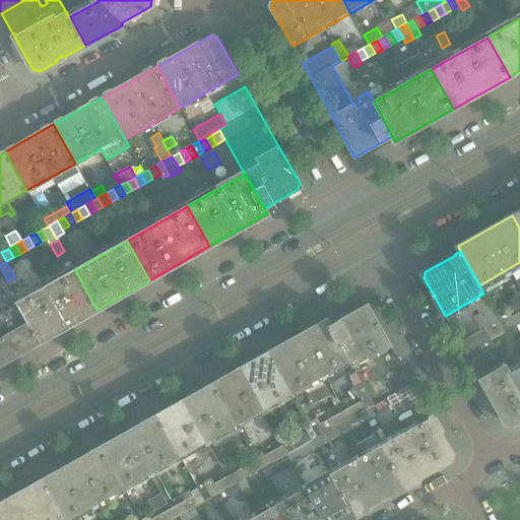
[(0,269),(7,282),(8,281),(0,266),(0,269)]
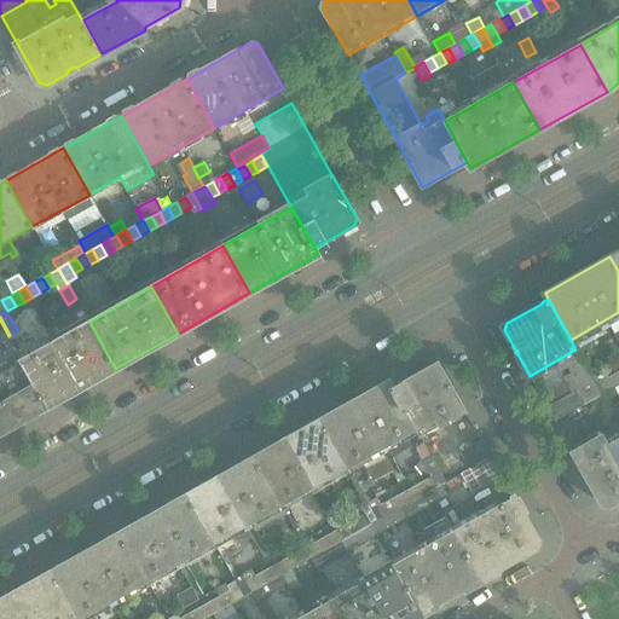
[(50,405),(115,369),(90,322),(23,359),(50,405)]
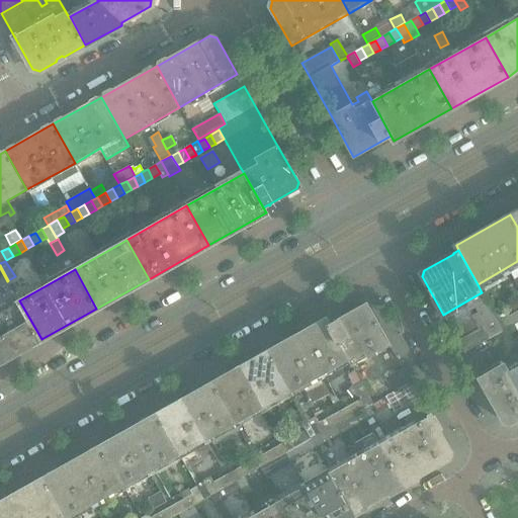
[(502,332),(480,293),(448,312),(456,325),(450,328),(458,342),(459,341),(465,352),(489,339),(502,332)]
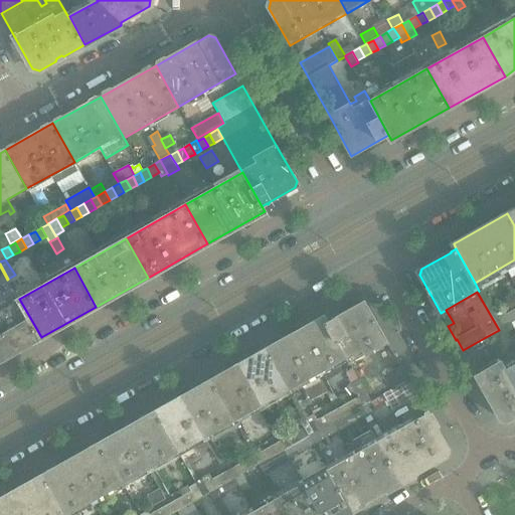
[(0,360),(41,337),(19,299),(17,300),(17,299),(0,308),(0,360)]
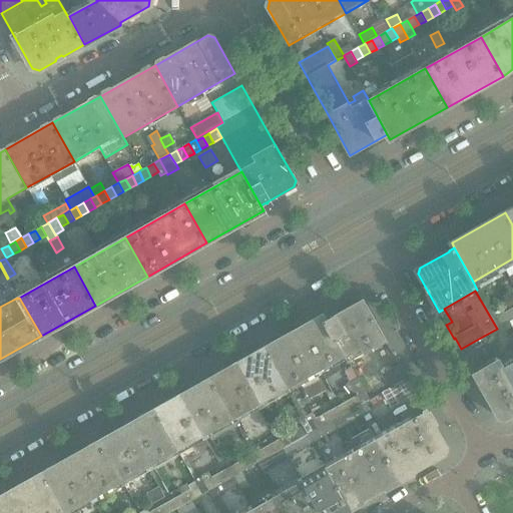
[(386,341),(365,304),(359,302),(326,321),(346,357),(348,361),(349,362),(386,341)]
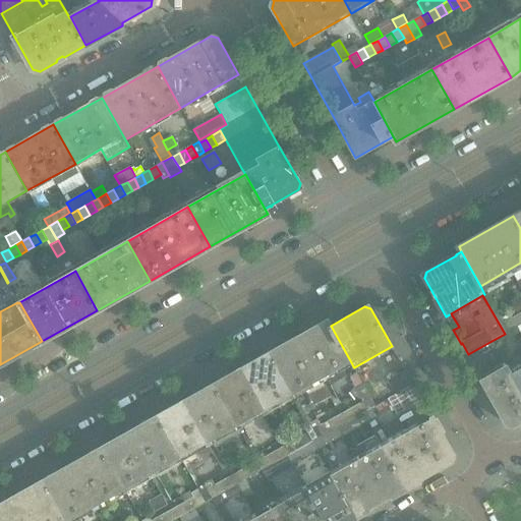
[(501,309),(495,313),(506,334),(513,330),(508,321),(501,309)]
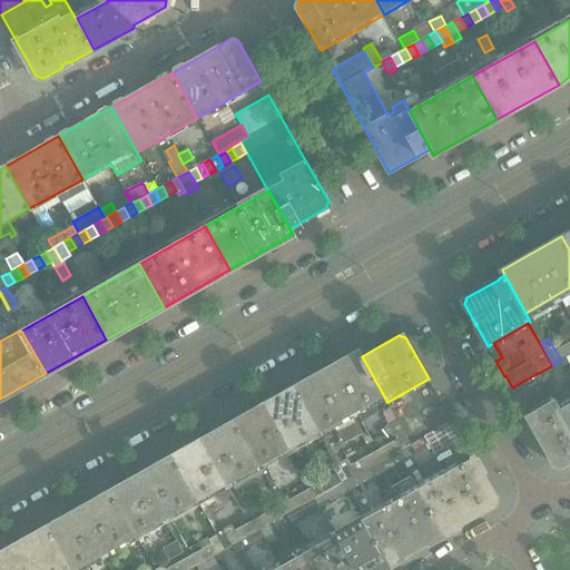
[(563,346),(556,351),(561,361),(566,357),(569,356),(563,346)]
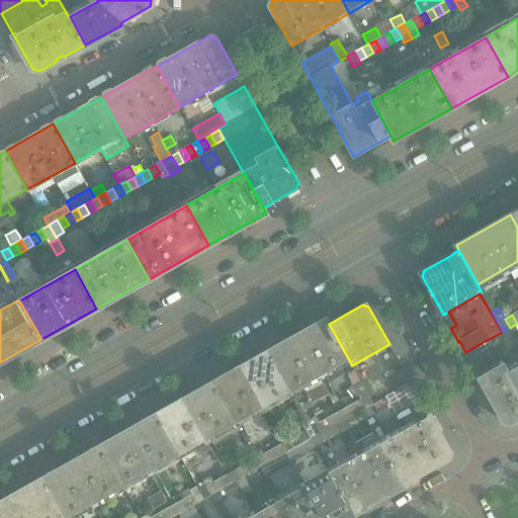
[(340,365),(349,360),(329,324),(326,319),(269,351),(292,392),(329,371),(335,380),(345,374),(340,365)]
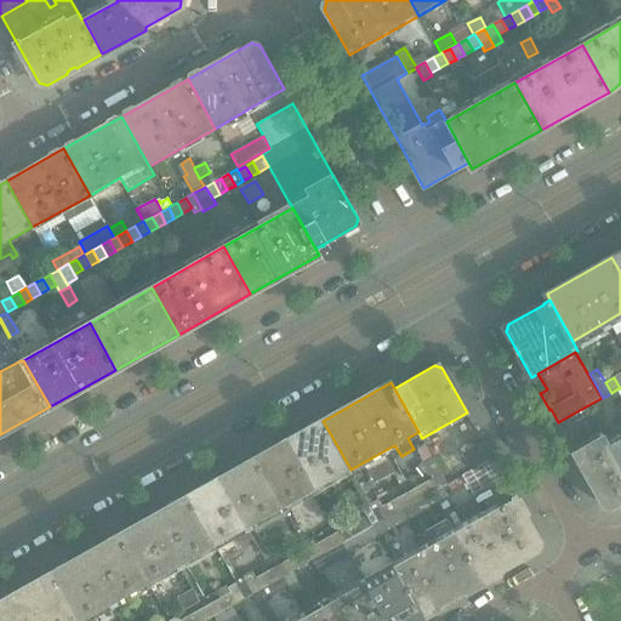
[(283,508),(351,469),(323,421),(256,459),(283,508)]
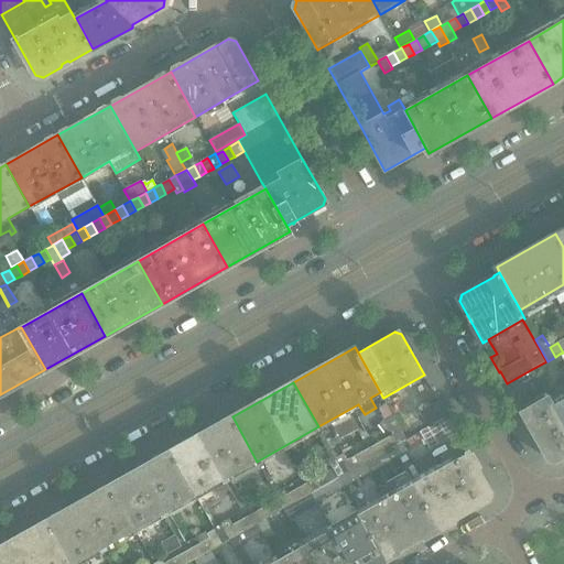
[(563,456),(563,425),(554,408),(546,394),(541,398),(534,387),(514,399),(549,459),(555,462),(563,456)]
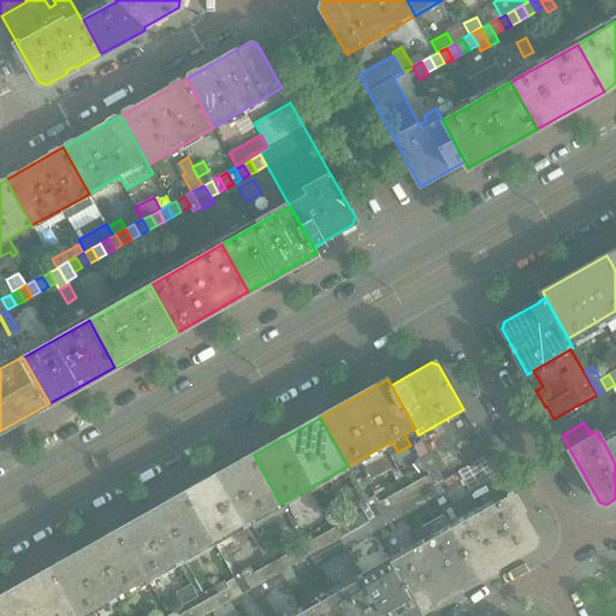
[(467,463),(487,452),(479,438),(460,449),(467,463)]
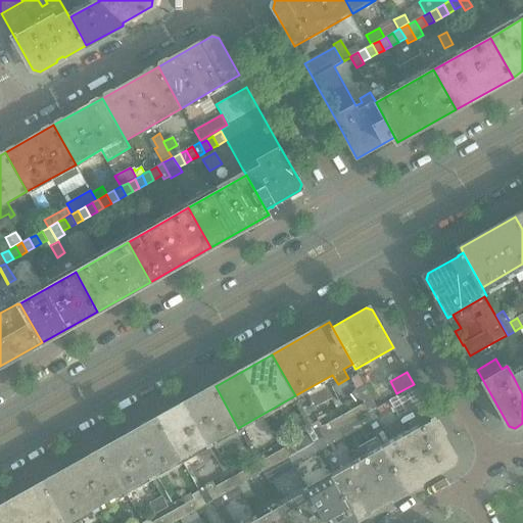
[(522,394),(522,372),(514,378),(522,394)]
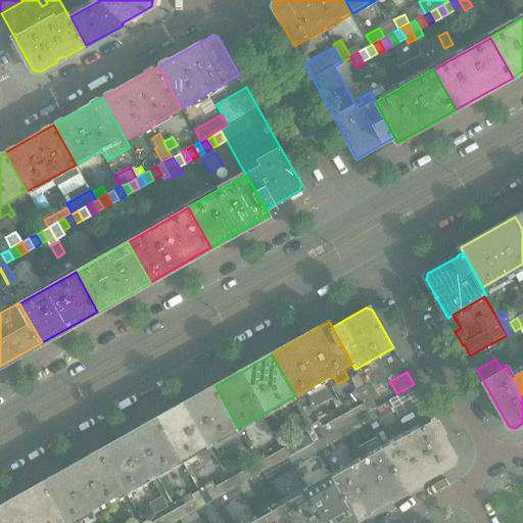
[(359,375),(351,379),(358,390),(365,385),(359,375)]
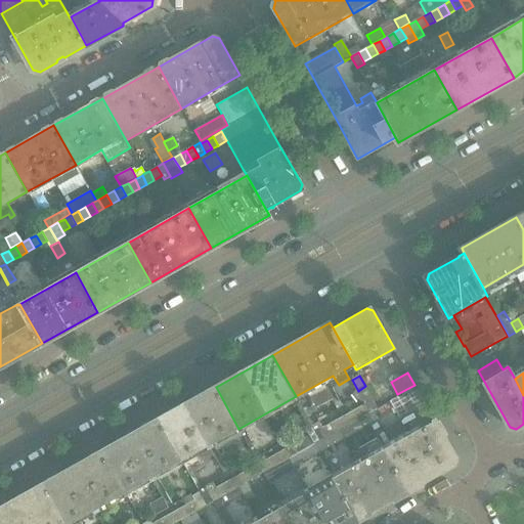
[(454,464),(456,457),(435,421),(434,421),(416,389),(417,388),(415,385),(397,394),(398,397),(390,401),(403,425),(421,416),(426,426),(383,449),(378,439),(377,440),(405,491),(454,464)]
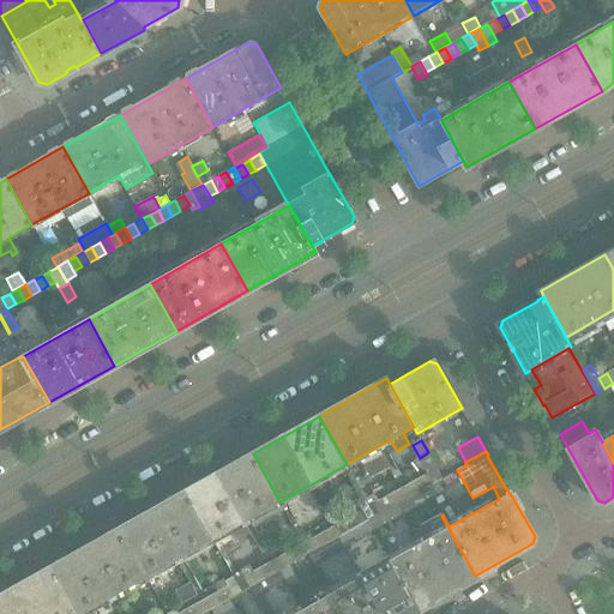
[(428,452),(415,462),(421,467),(426,469),(428,473),(434,483),(439,481),(443,479),(428,452)]
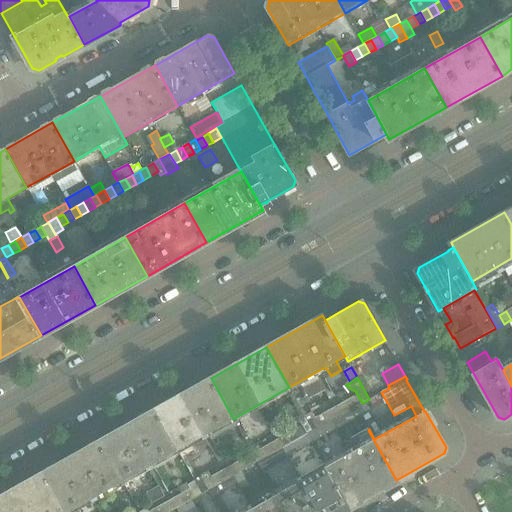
[(202,436),(233,419),(211,378),(155,409),(178,450),(193,441),(199,451),(208,445),(202,436)]
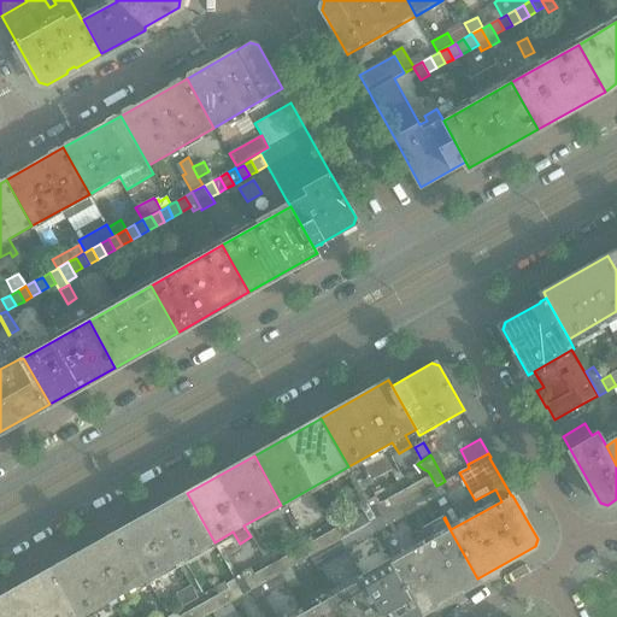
[(383,457),(365,466),(372,480),(389,470),(383,457)]
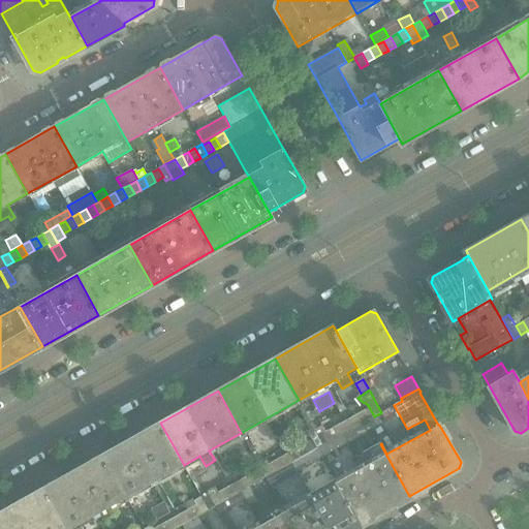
[(369,407),(362,411),(367,421),(370,419),(374,416),(369,407)]
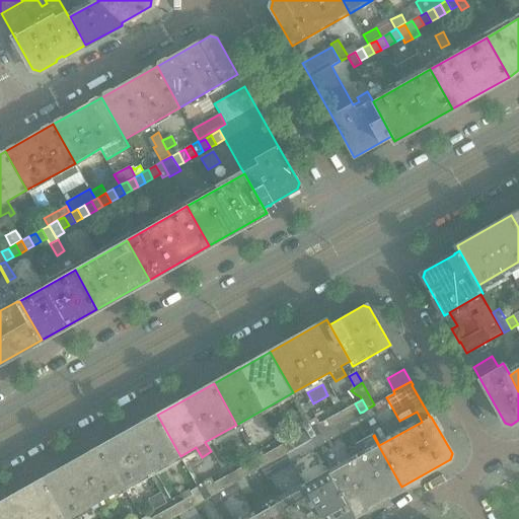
[(355,403),(348,408),(353,417),(360,413),(355,403)]
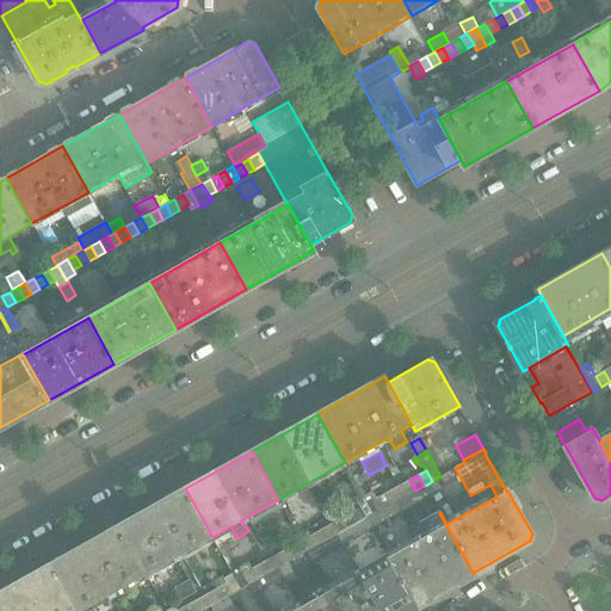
[(445,497),(437,479),(432,481),(427,485),(433,495),(437,501),(445,497)]
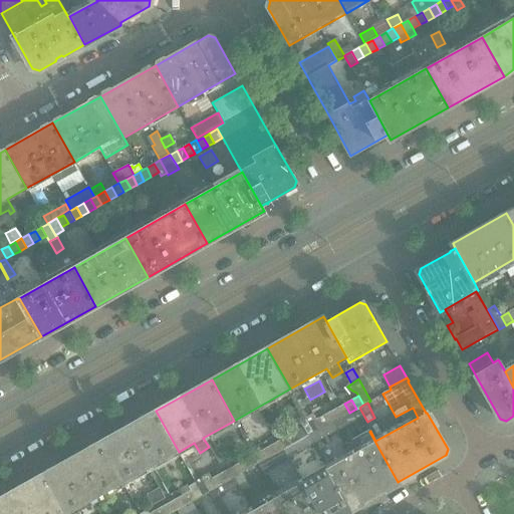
[(344,404),(337,408),(342,417),(349,413),(344,404)]
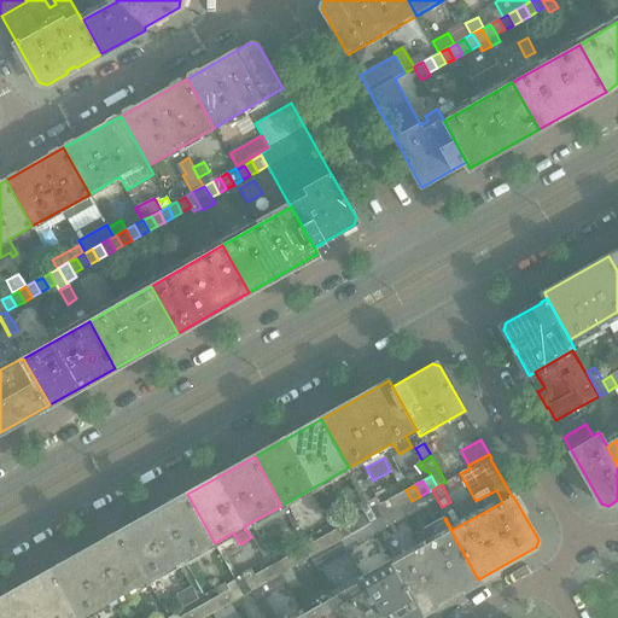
[(406,490),(397,495),(403,506),(412,501),(406,490)]
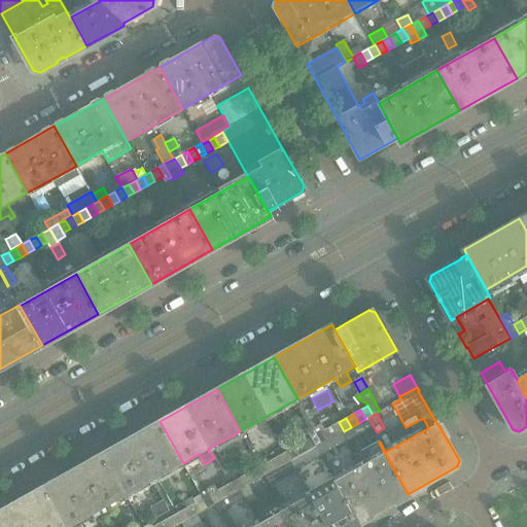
[(347,442),(372,428),(374,427),(369,418),(365,419),(358,423),(351,427),(344,431),(342,432),(347,442)]
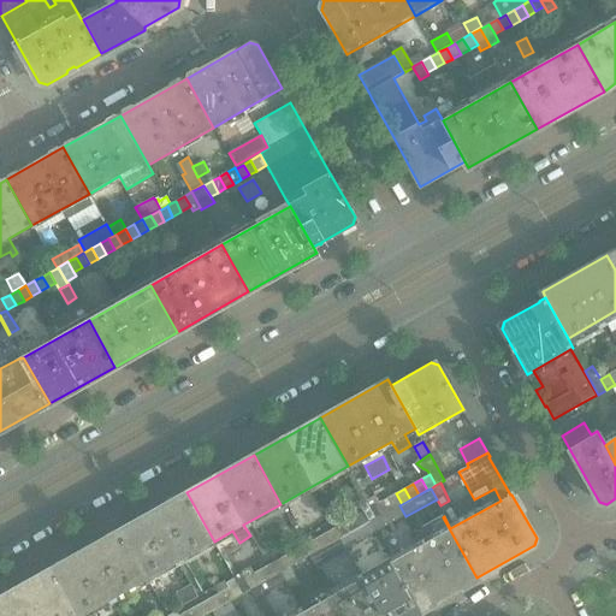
[(214,542),(187,492),(119,531),(147,579),(214,542)]
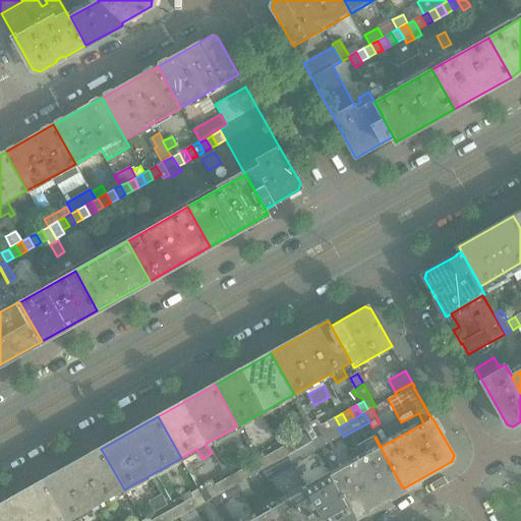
[(335,417),(328,421),(333,430),(338,427),(340,426),(335,417)]
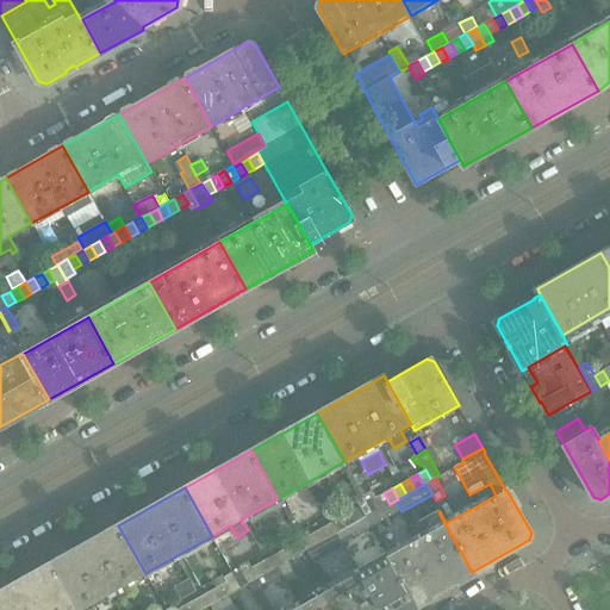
[(373,493),(365,498),(374,514),(381,509),(375,498),(373,493)]
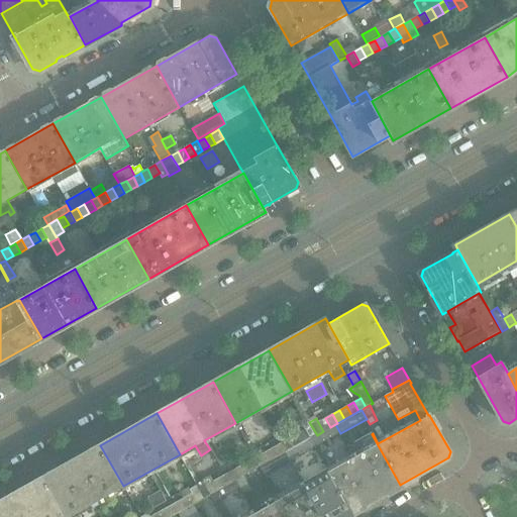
[(325,418),(318,422),(323,431),(330,427),(325,418)]
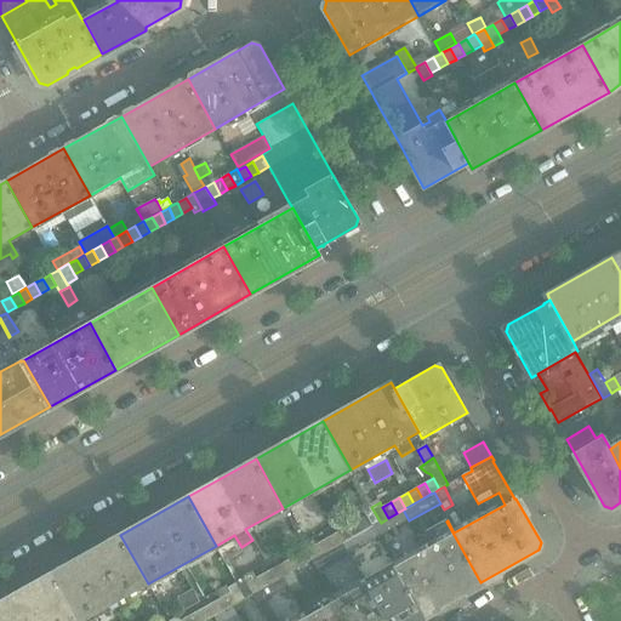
[(371,507),(364,512),(365,516),(371,528),(374,527),(381,523),(371,507)]
